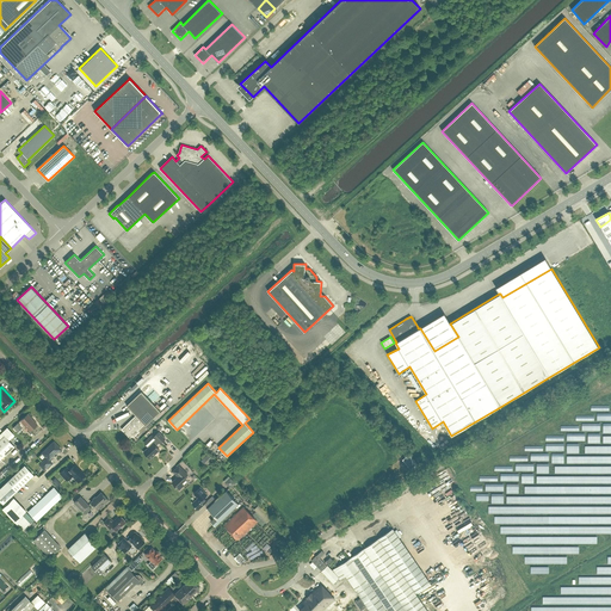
[(136,415),(122,429),(124,432),(125,433),(130,438),(133,436),(134,437),(139,432),(137,431),(144,424),(146,425),(148,429),(153,424),(150,421),(160,412),(141,392),(127,406),(136,415)]
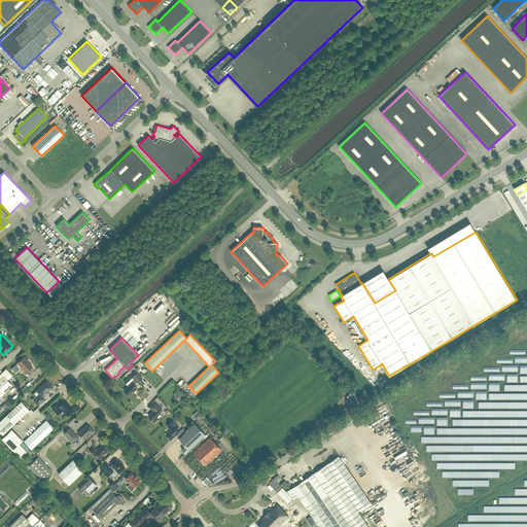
[(32,365),(24,357),(18,362),(26,372),(32,365)]
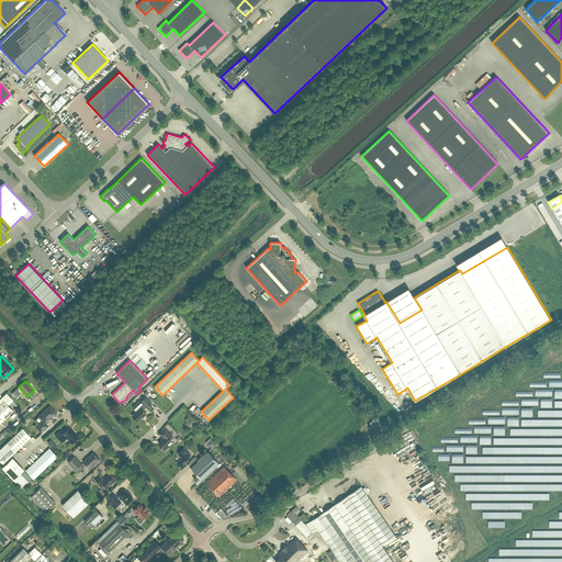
[(136,412),(132,416),(138,422),(147,414),(144,411),(147,407),(147,408),(153,404),(146,397),(142,402),(139,400),(132,407),(136,412)]
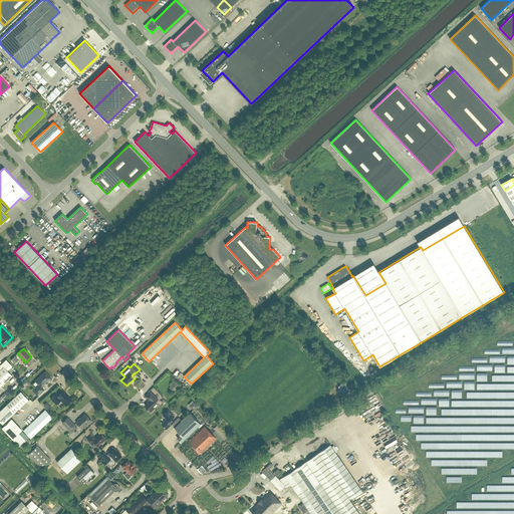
[(11,375),(3,366),(0,369),(0,393),(3,390),(0,387),(11,375)]
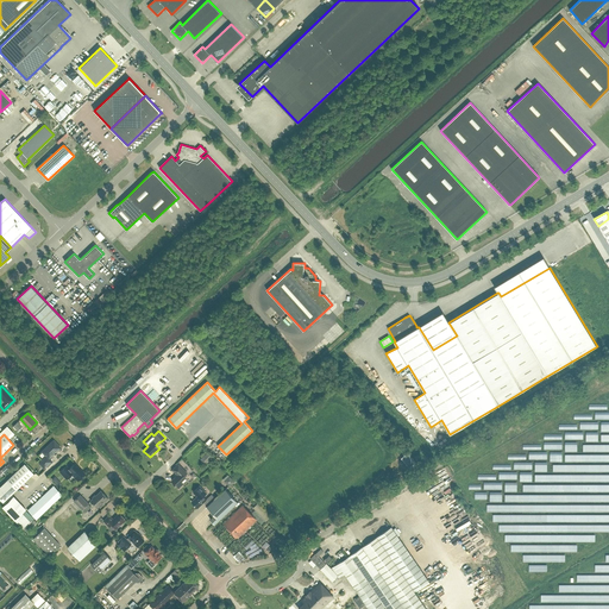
[(61,447),(54,440),(42,452),(45,456),(38,463),(44,469),(51,462),(49,458),(61,447)]
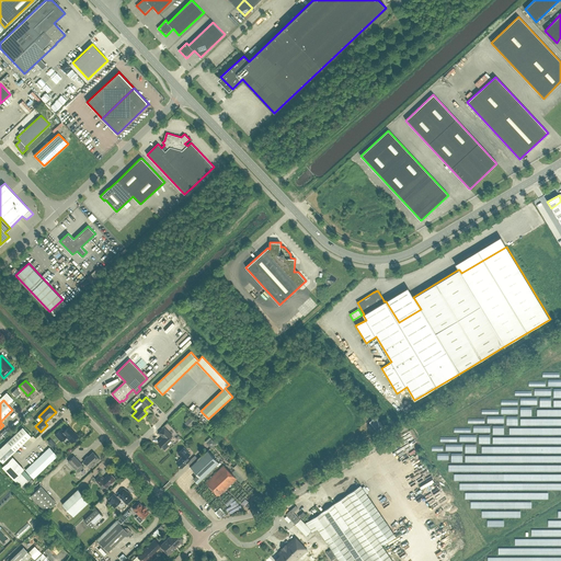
[(190,427),(196,421),(192,416),(184,423),(190,427)]
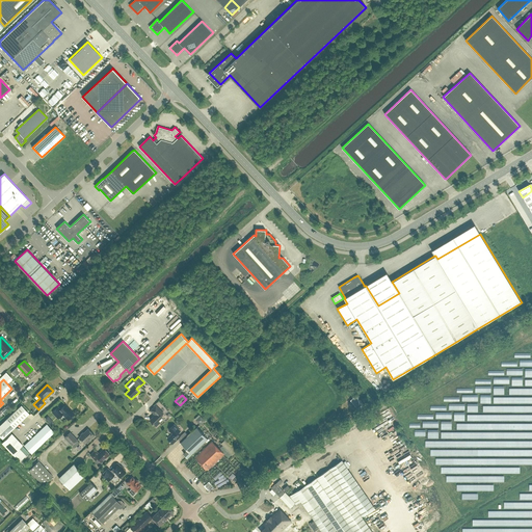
[(364,403),(356,396),(351,401),(357,409),(364,403)]
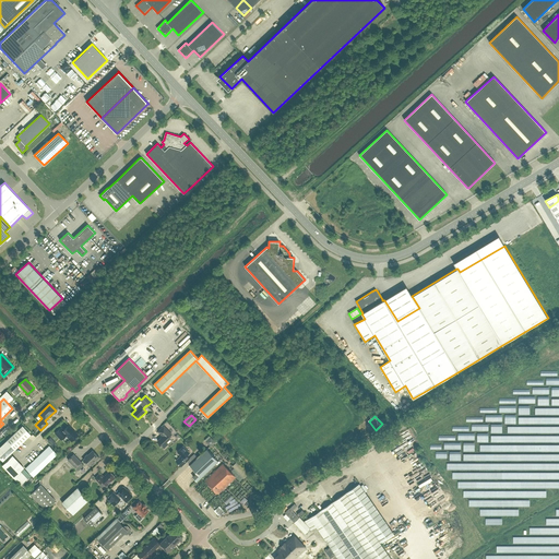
[(71,441),(78,435),(69,425),(63,430),(60,428),(55,433),(61,439),(66,435),(71,441)]
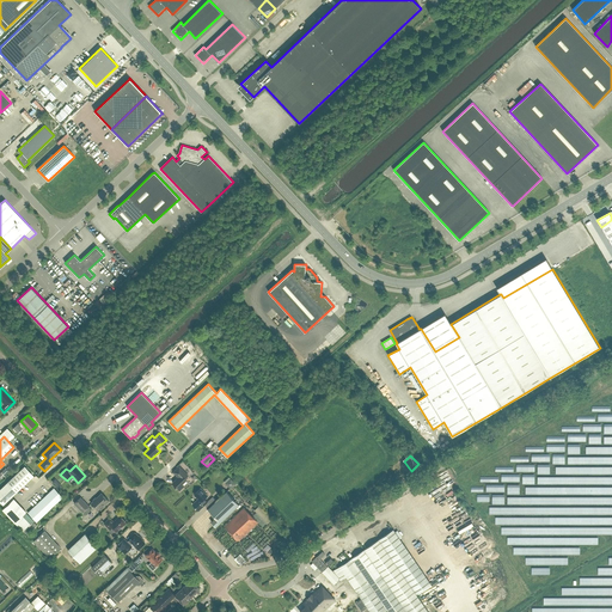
[(0,502),(2,505),(16,493),(34,476),(24,466),(6,483),(0,488),(0,502)]
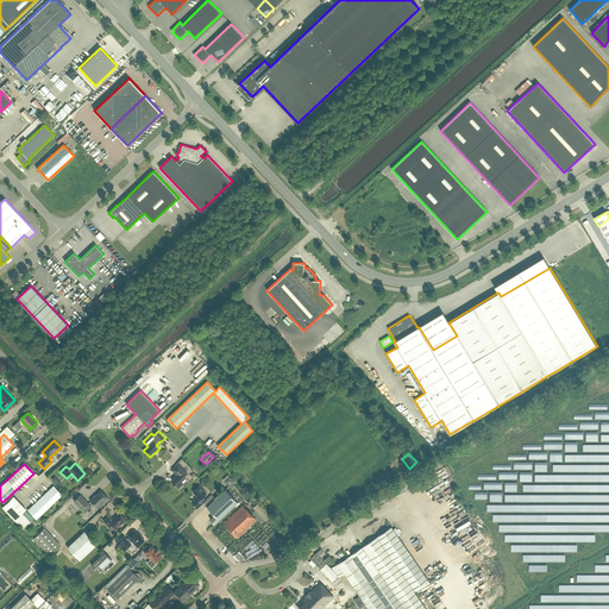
[(184,476),(187,473),(179,464),(173,470),(177,475),(171,481),(175,484),(175,485),(176,485),(179,488),(183,484),(181,482),(186,477),(184,476)]
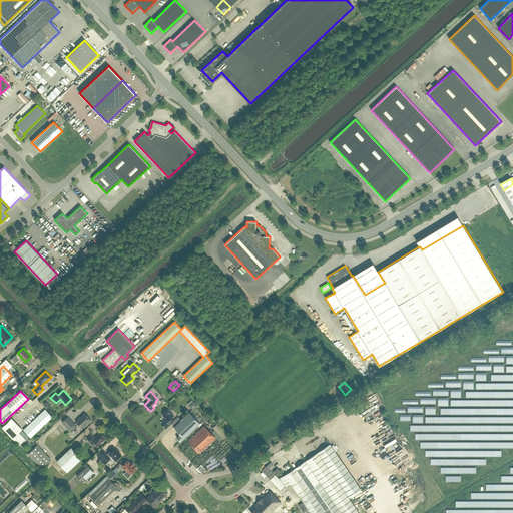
[(164,419),(161,423),(163,425),(163,426),(164,426),(166,428),(171,423),(175,426),(174,427),(181,434),(177,437),(180,441),(184,438),(200,423),(189,412),(181,420),(178,416),(173,421),(171,418),(173,416),(168,409),(162,414),(166,419),(165,420),(164,419)]
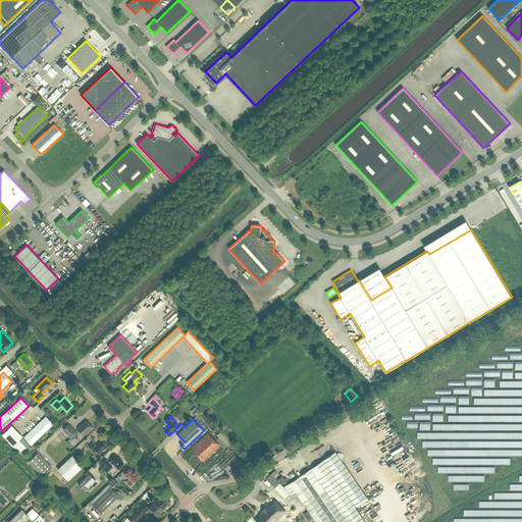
[(31,446),(53,424),(46,417),(23,437),(31,446)]
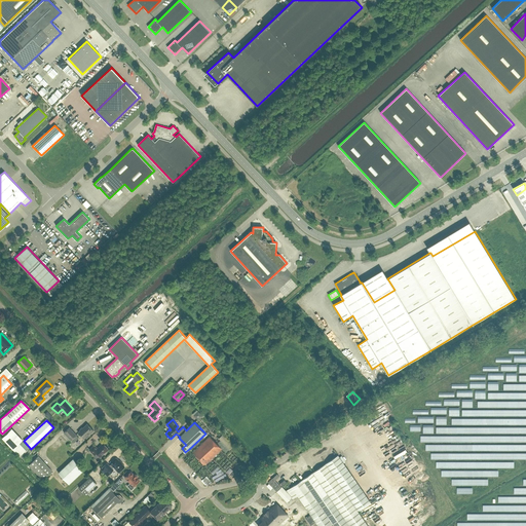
[(94,430),(87,423),(83,428),(82,427),(80,429),(80,430),(78,433),(84,439),(89,434),(90,434),(94,430)]
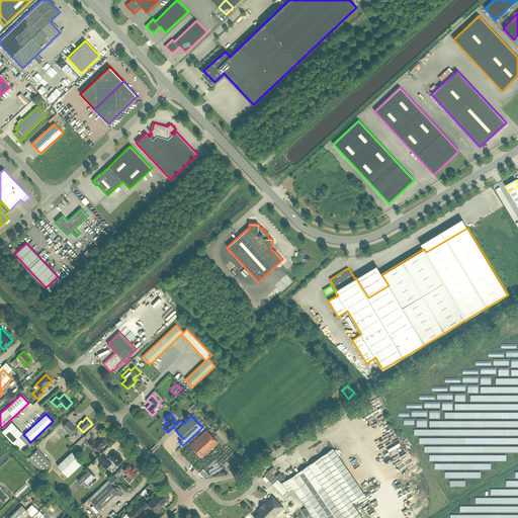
[(63,426),(70,433),(75,428),(68,421),(63,426)]
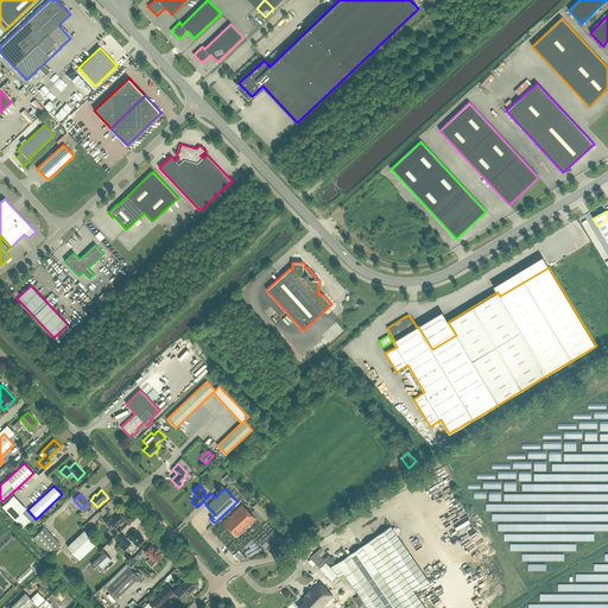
[(242,505),(223,523),(235,536),(236,534),(238,537),(257,519),(242,505)]
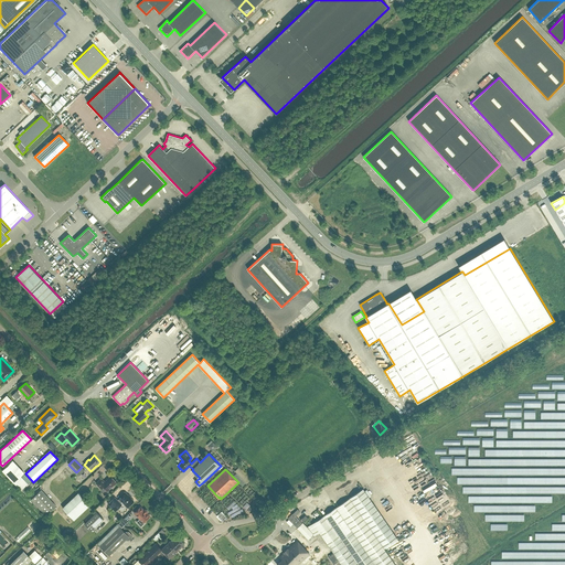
[(109,491),(108,490),(117,482),(110,476),(105,481),(102,478),(96,483),(102,489),(102,490),(103,491),(103,492),(104,492),(105,493),(106,493),(107,493),(108,492),(109,491)]
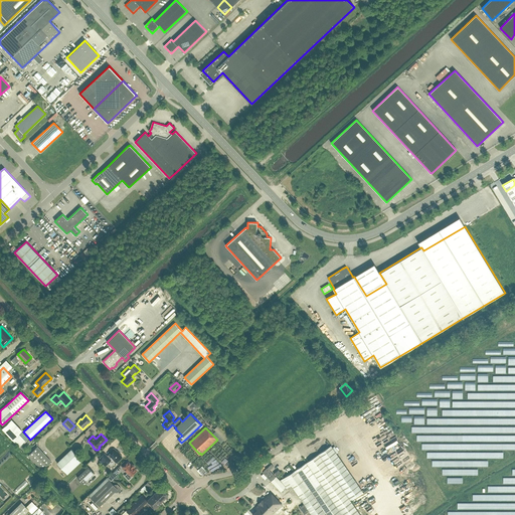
[(22,450),(30,442),(28,439),(20,447),(22,450)]
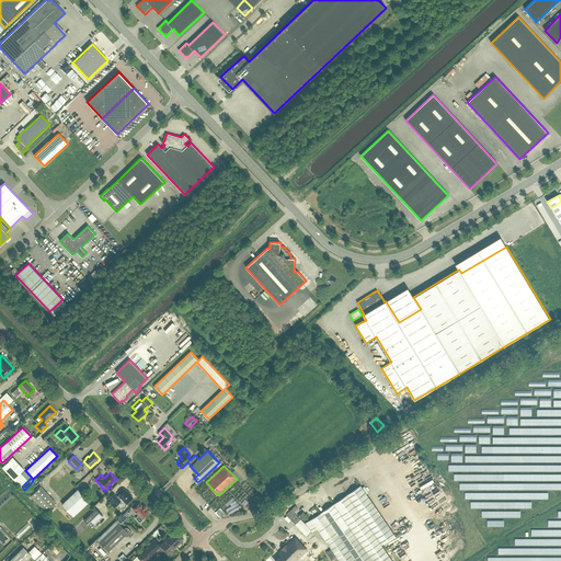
[(30,495),(45,512),(55,502),(41,485),(30,495)]
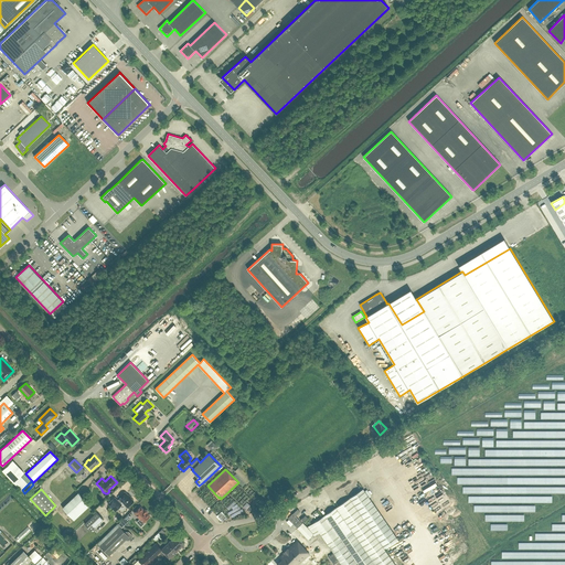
[(397,539),(363,489),(336,508),(324,515),(342,540),(331,547),(342,564),(394,564),(383,548),(397,539)]
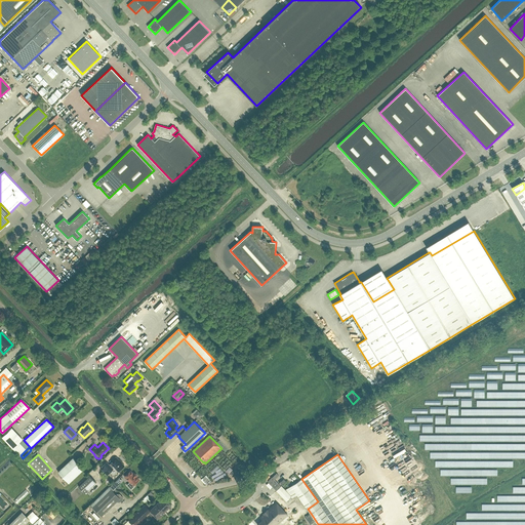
[(84,469),(73,457),(58,472),(69,483),(84,469)]
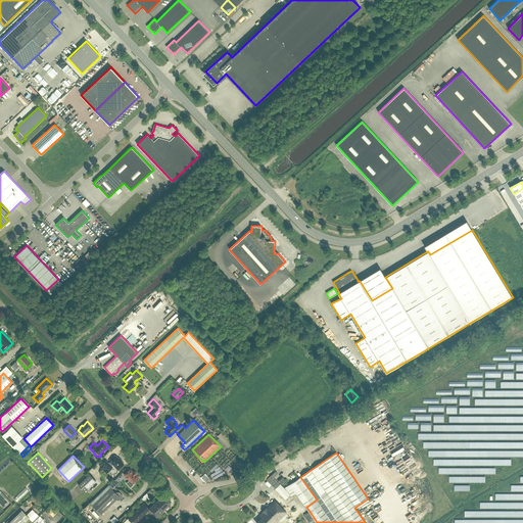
[(110,462),(111,462),(109,464),(106,460),(100,466),(105,471),(106,471),(111,466),(111,465),(112,464),(119,470),(124,464),(121,461),(122,460),(120,458),(119,458),(116,456),(110,462)]
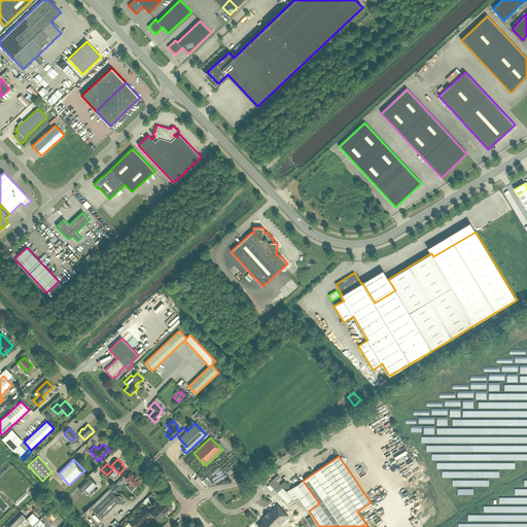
[(140,482),(137,479),(138,478),(135,475),(134,476),(131,472),(126,479),(131,484),(128,487),(132,491),(135,488),(134,487),(140,482)]
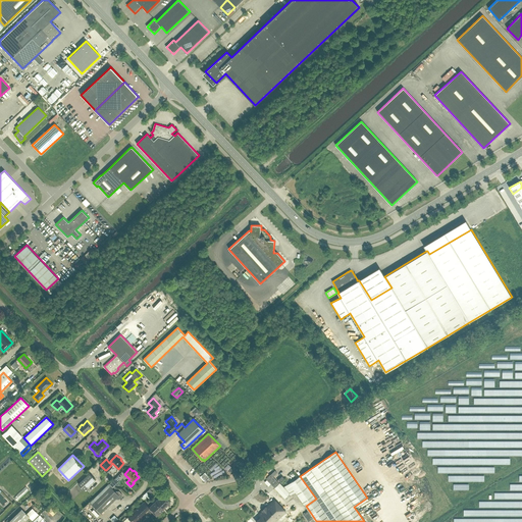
[(277,472),(275,470),(271,474),(266,478),(275,487),(279,483),(273,476),(277,472)]
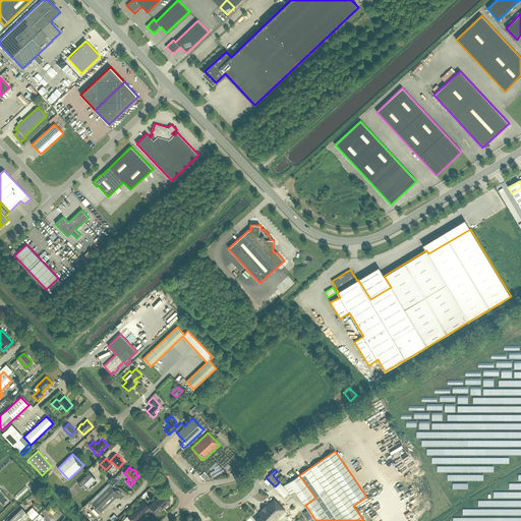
[(84,489),(96,478),(90,472),(78,483),(84,489)]
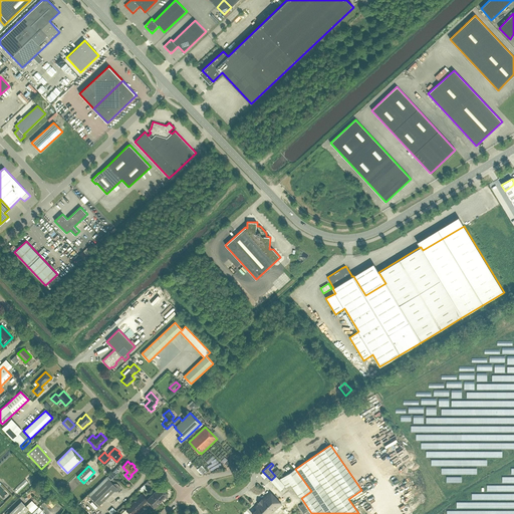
[(275,476),(271,480),(280,491),(285,486),(286,487),(291,484),(300,498),(301,498),(311,491),(295,469),(280,480),(276,476),(275,476)]
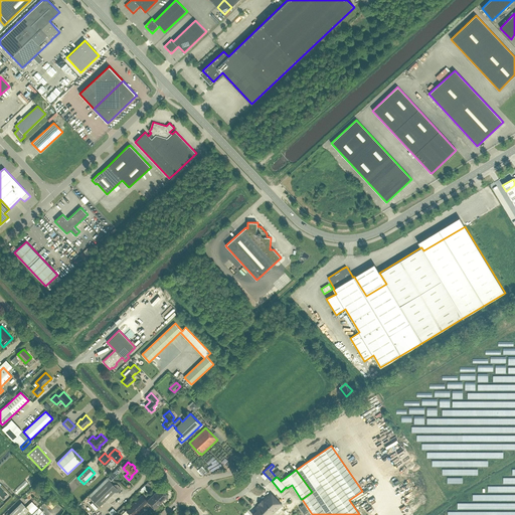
[(89,495),(100,506),(114,492),(118,492),(121,489),(121,488),(118,485),(114,485),(111,481),(109,480),(107,478),(89,495)]
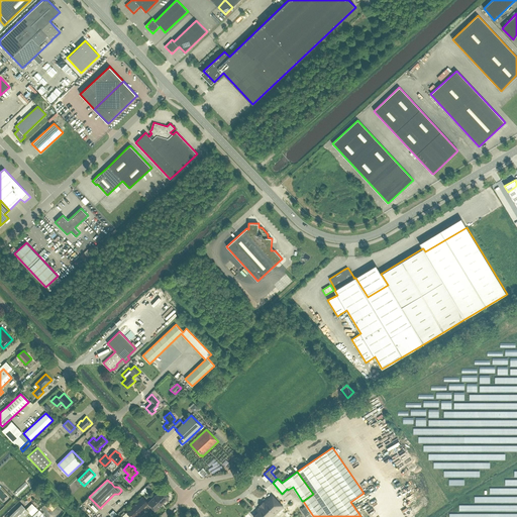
[(158,494),(153,497),(159,502),(160,501),(163,504),(169,497),(163,490),(158,494)]
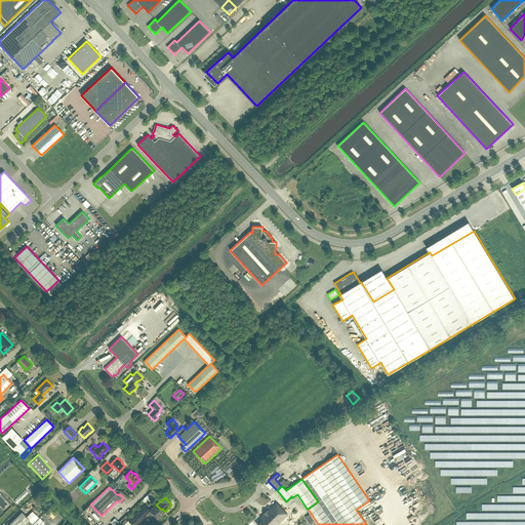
[(263,519),(257,524),(276,524),(287,514),(276,502),(268,511),(268,510),(264,513),(264,514),(260,517),(263,519)]
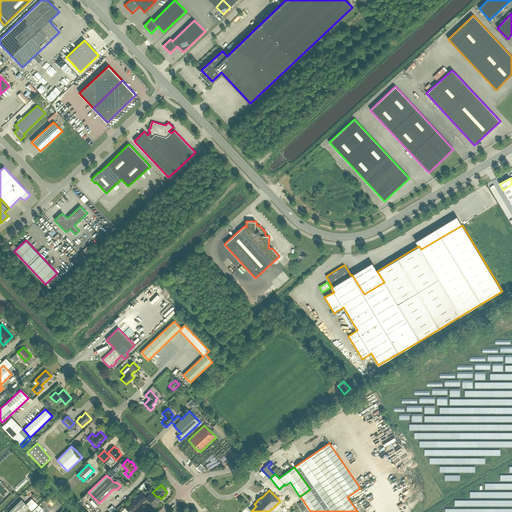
[(125,507),(121,511),(133,511),(135,511),(136,511),(135,511),(137,509),(144,503),(145,505),(150,501),(154,506),(160,500),(160,499),(161,499),(158,496),(157,497),(152,492),(146,497),(145,496),(141,501),(141,500),(138,502),(137,502),(135,505),(132,501),(125,507)]
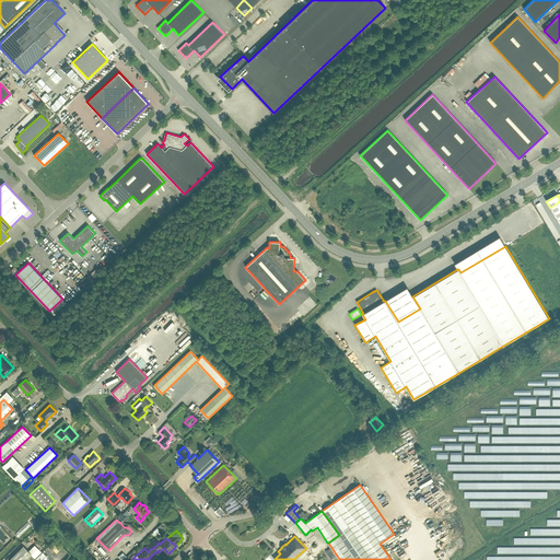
[(154,538),(144,548),(148,552),(150,549),(151,549),(154,547),(154,548),(159,543),(154,538)]
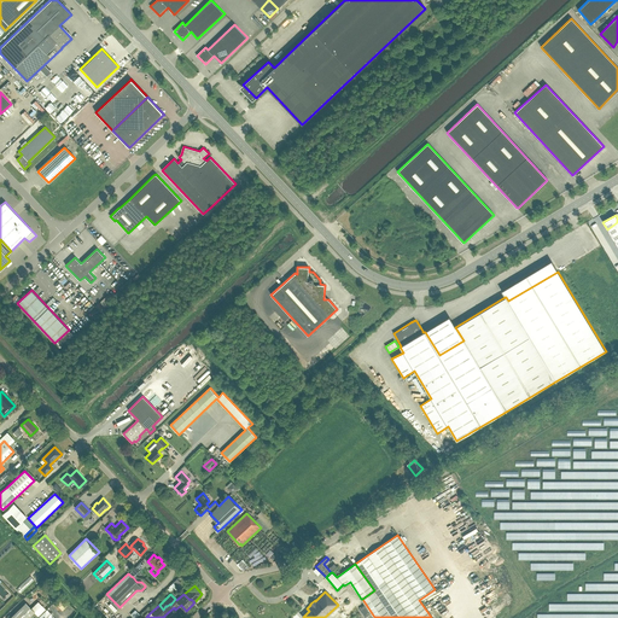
[(27,617),(35,611),(25,602),(9,617),(27,617)]
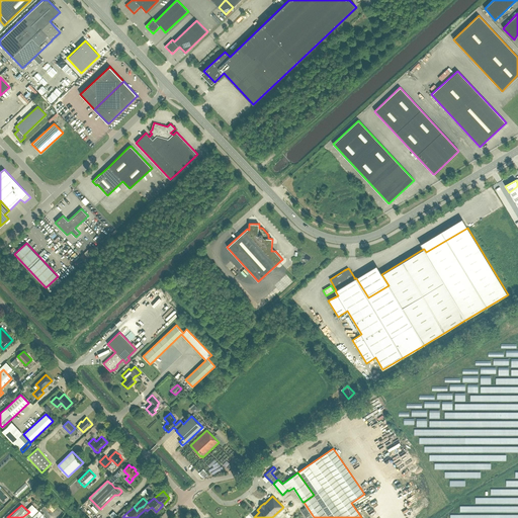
[(306,517),(311,514),(306,507),(300,510),(306,517)]
